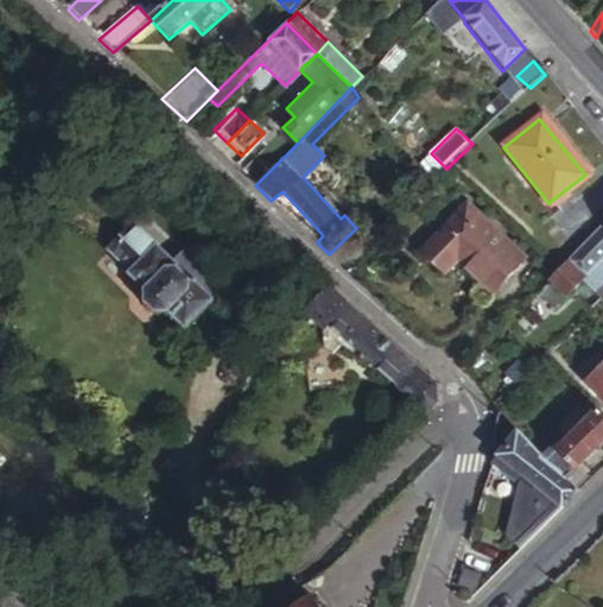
[(474,159),(484,151),(480,144),(469,152),(474,159)]
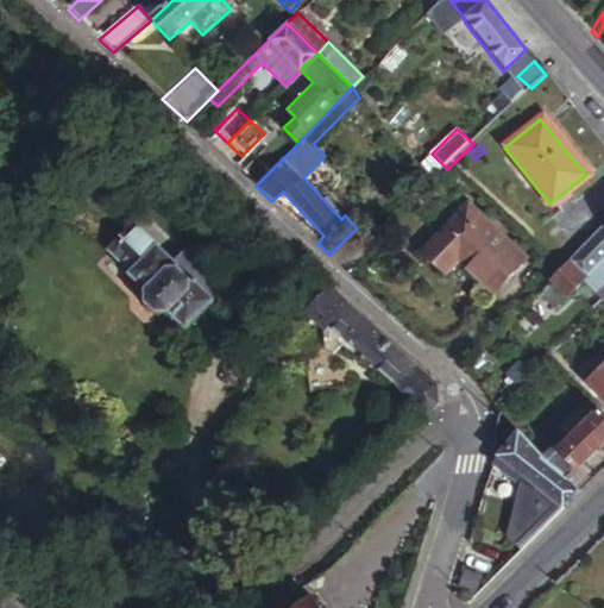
[(491,292),(523,257),(466,204),(420,250),(445,273),(457,259),(491,292)]
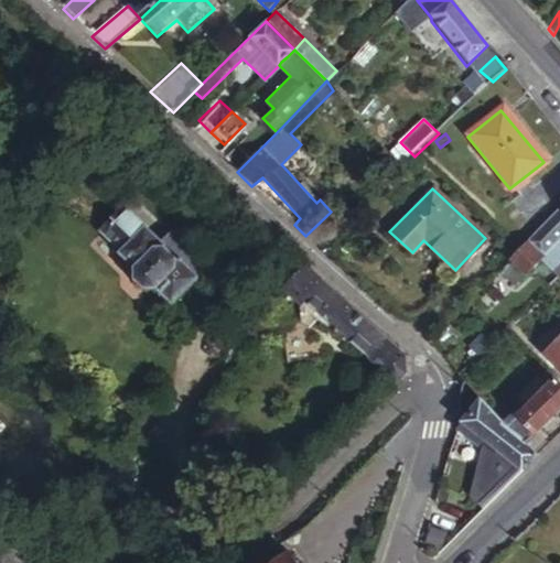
[(559,206),(546,219),(559,234),(559,206)]
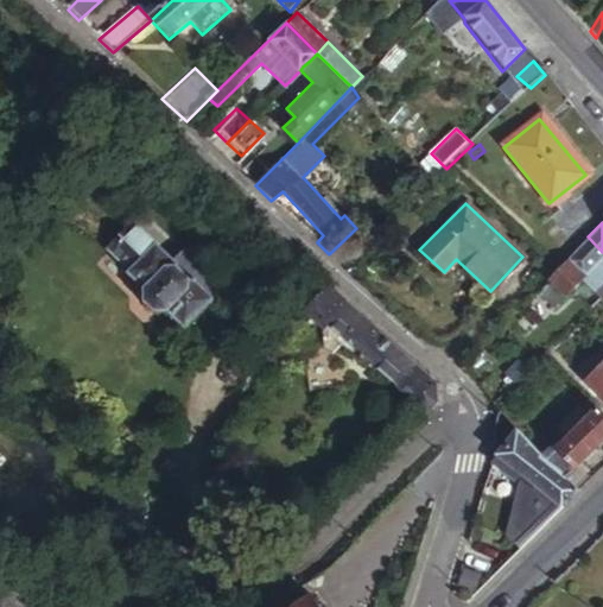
[(169,313),(185,329),(227,283),(185,245),(170,261),(132,226),(105,253),(141,288),(140,298),(154,315),(169,313)]
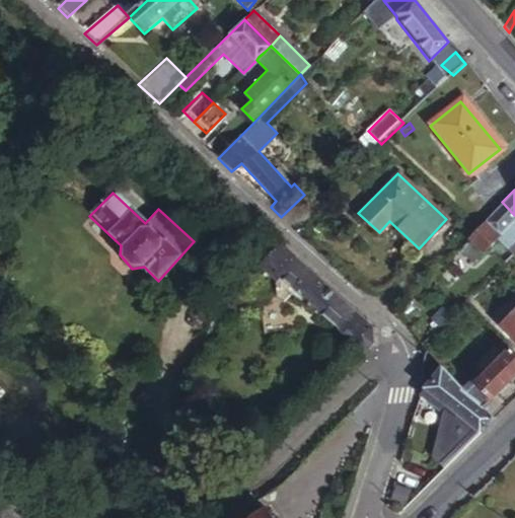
[(495,237),(514,218),(514,215),(502,202),(477,226),(454,248),(469,263),(495,237)]
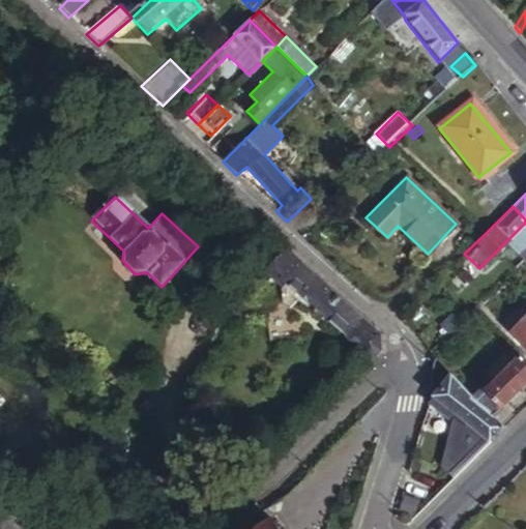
[(525,223),(505,242),(522,260),(525,256),(525,223)]
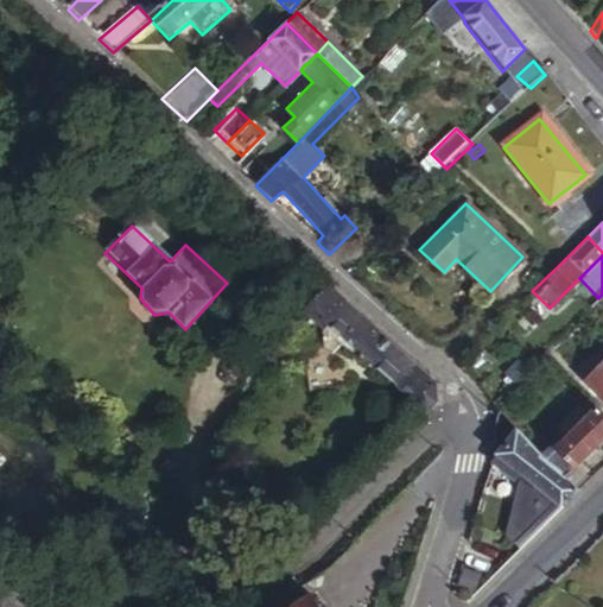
[(331,299),(319,289),(312,297),(324,308),(331,299)]
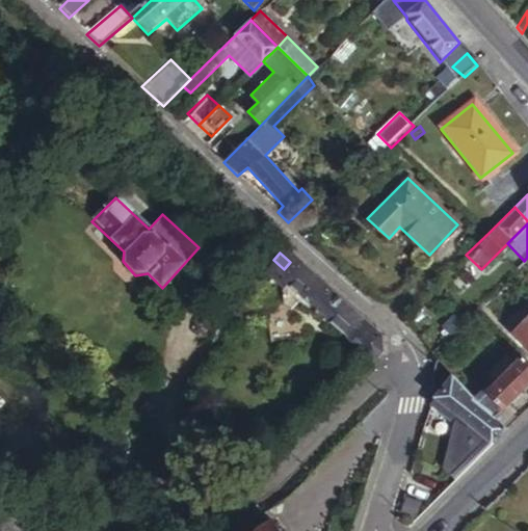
[(278,279),(284,269),(273,260),(263,273),(274,284),(278,279)]
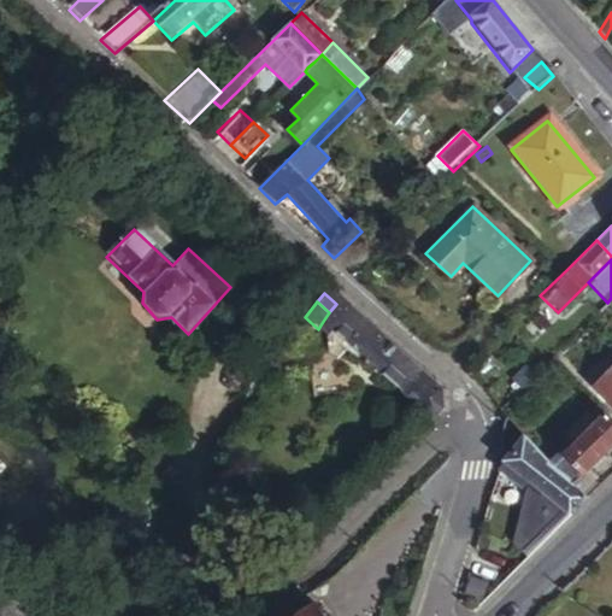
[(346,312),(336,304),(329,312),(337,320),(330,329),(427,420),(442,404),(441,393),(348,309),(346,312)]
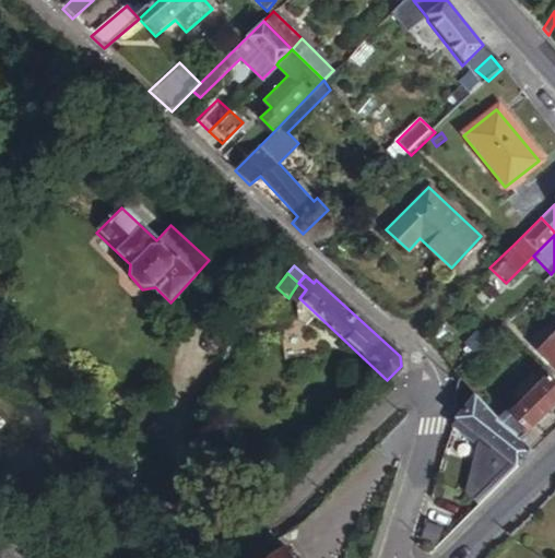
[(299,298),(306,289),(298,283),(292,293),(288,298),(294,304),(299,298)]
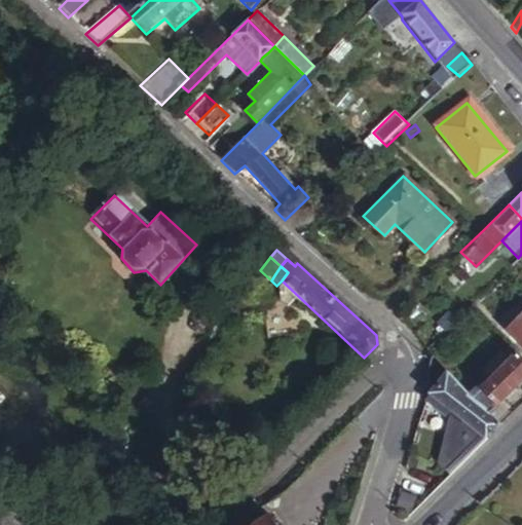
[(430,322),(438,330),(450,319),(442,309),(430,322)]
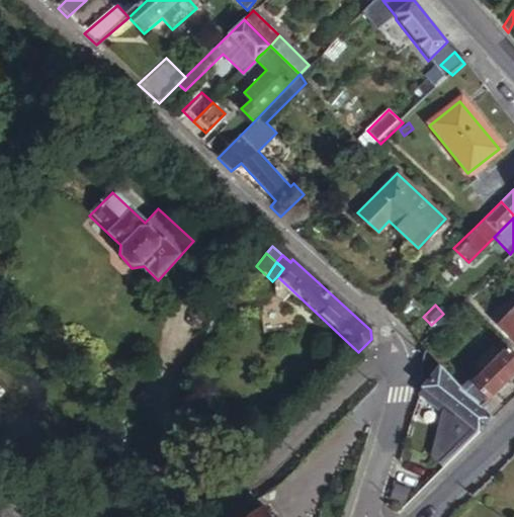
[(513,307),(497,325),(513,341),(513,307)]
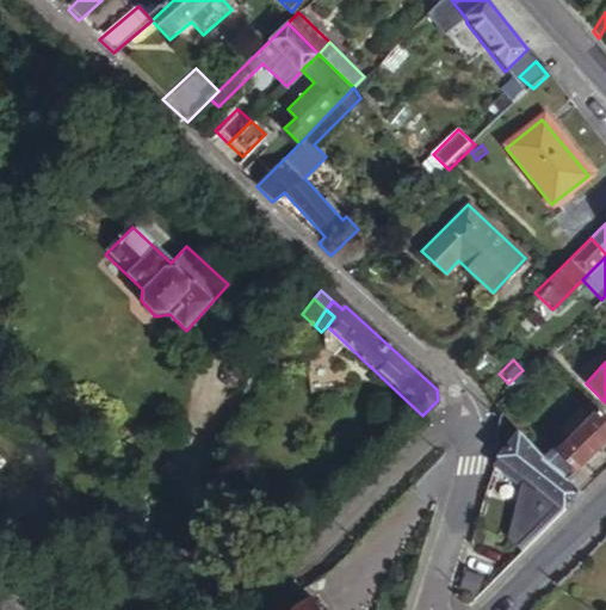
[(555,443),(539,457),(564,480),(605,438),(605,419),(598,411),(560,448),(555,443)]
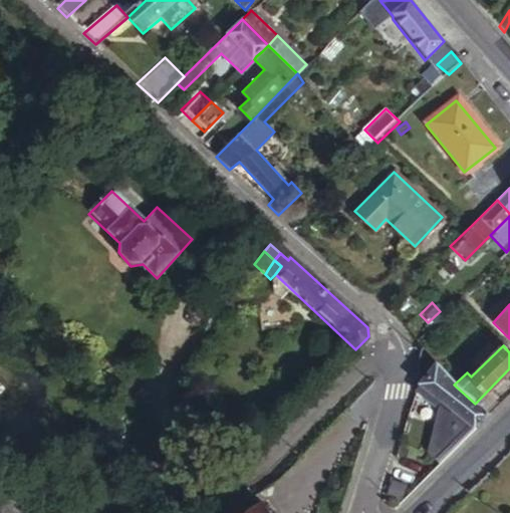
[(436,367),(416,346),(418,350),(416,363),(428,375),(436,367)]
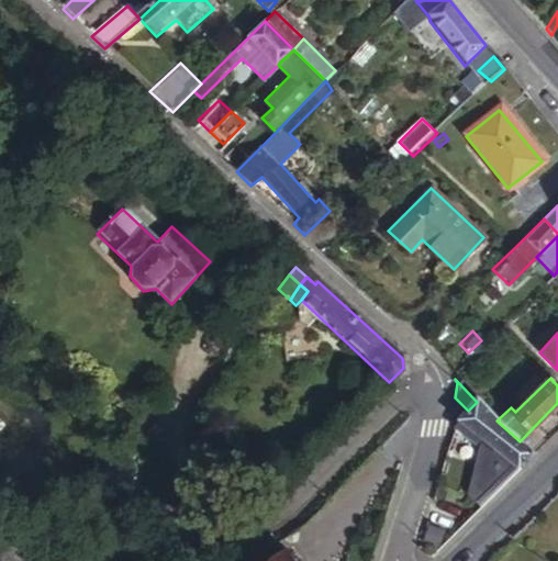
[(520,441),(497,421),(477,402),(468,411),(454,426),(476,445),(481,438),(516,468),(533,451),(520,441)]
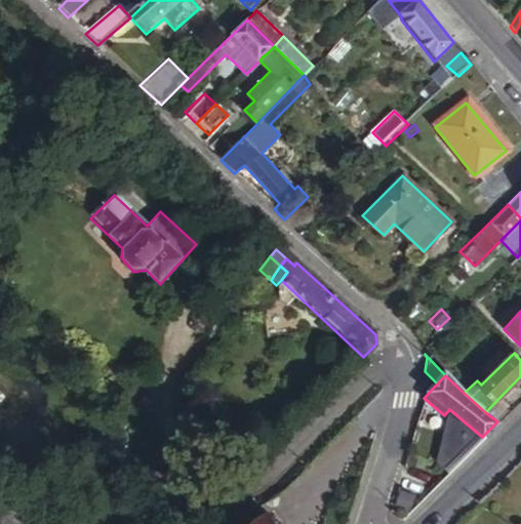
[(444,415),(476,443),(482,437),(449,409),(444,415)]
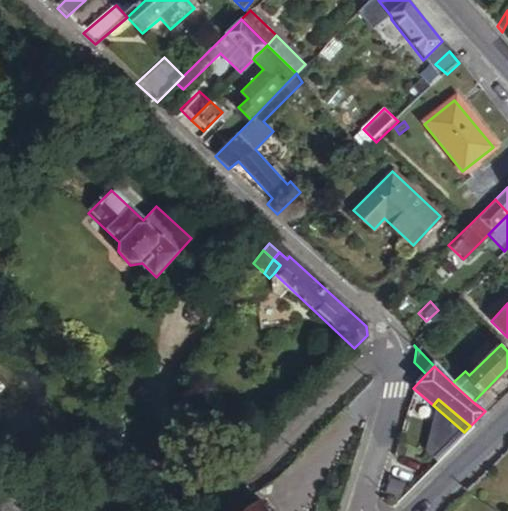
[(405,487),(397,479),(384,492),(392,500),(405,487)]
